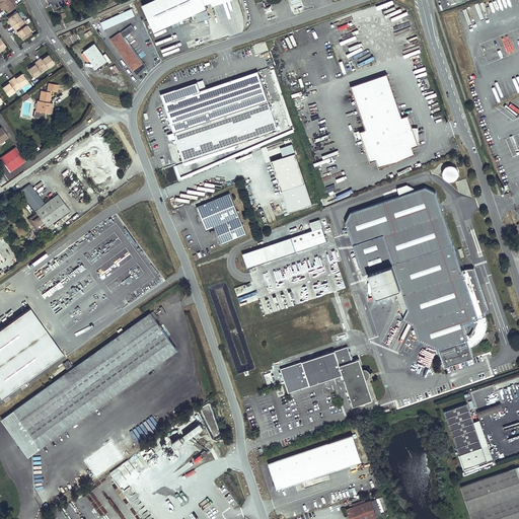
[(0,0),(0,6),(3,11),(12,5),(10,3),(8,0),(0,0)]
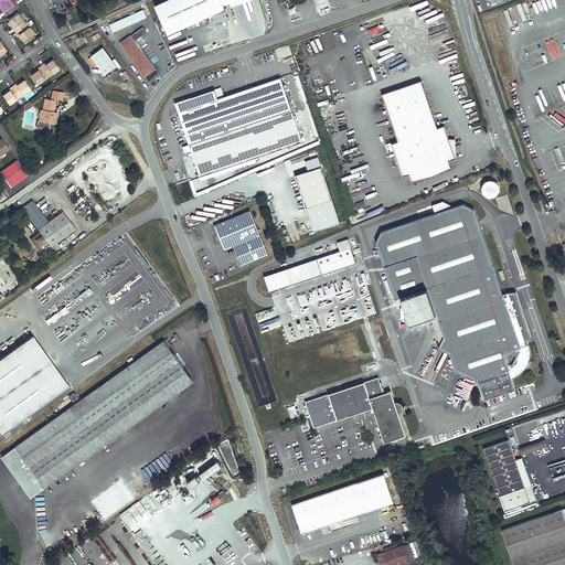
[(144,10),(109,24),(113,33),(147,19),(144,10)]
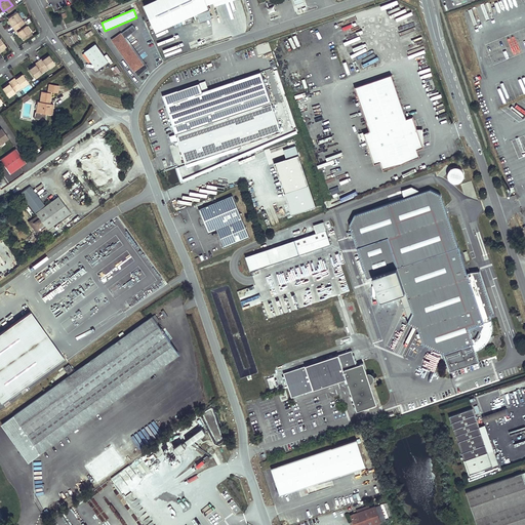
[(9,24),(11,27),(19,22),(17,18),(19,17),(14,10),(6,15),(7,17),(10,23),(9,24)]
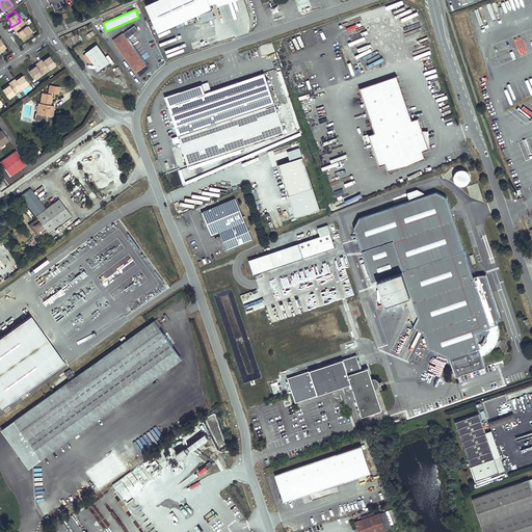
[(212,11),(201,15),(204,22),(214,19),(212,11)]
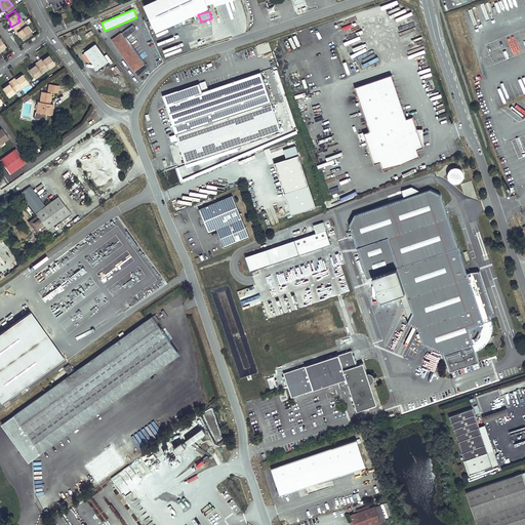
[(29,31),(24,24),(22,25),(19,22),(11,27),(14,31),(15,30),(18,34),(21,36),(29,31)]
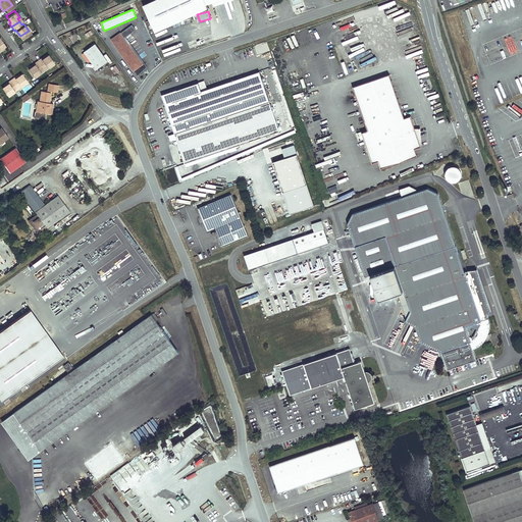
[(23,40),(33,35),(31,32),(21,37),(23,40)]
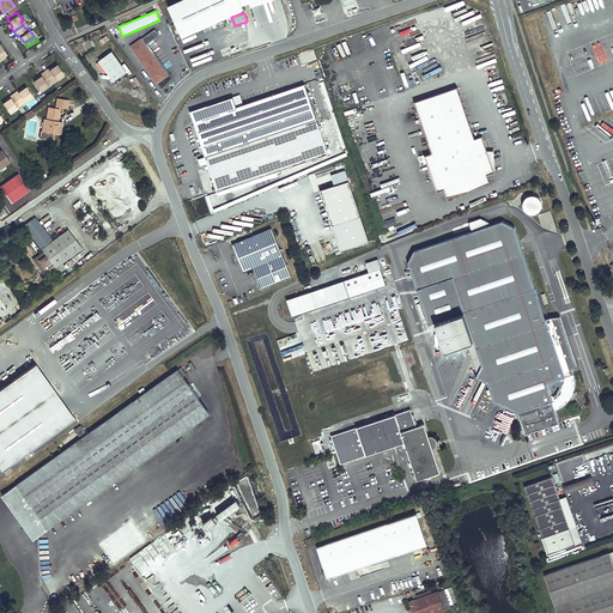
[(137,48),(132,52),(146,71),(168,55),(153,37),(149,40),(151,43),(139,52),(137,48)]
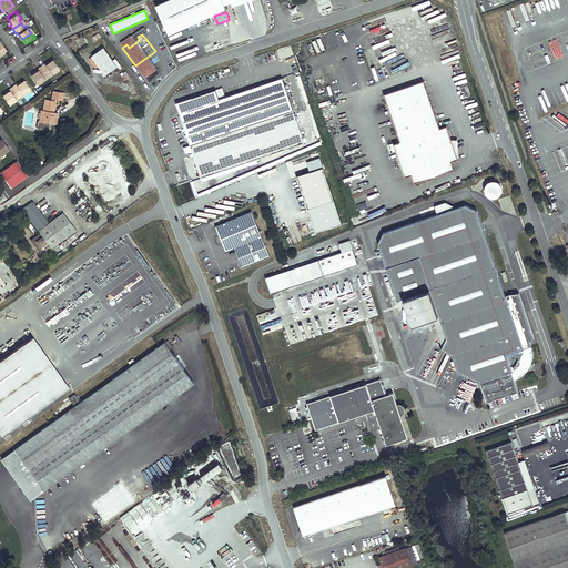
[(103,49),(92,57),(105,75),(117,67),(103,49)]
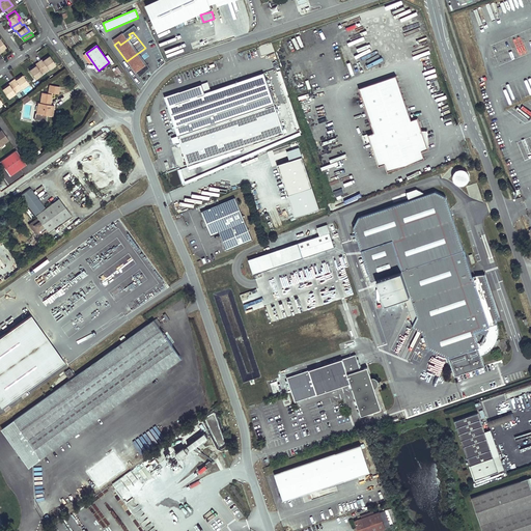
[(51,65),(45,57),(43,59),(38,62),(37,61),(34,63),(39,71),(43,68),(44,71),(51,65)]
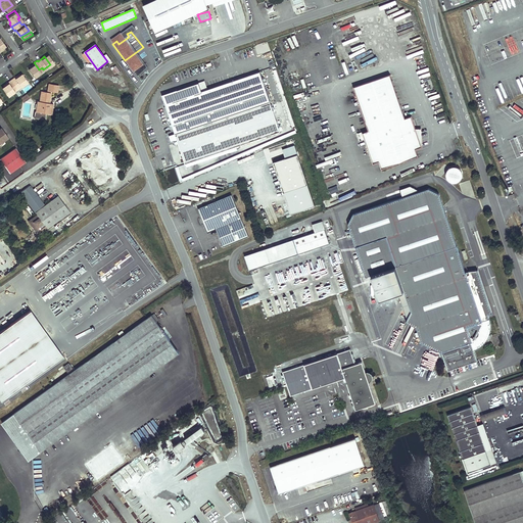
[(39,69),(34,62),(30,64),(31,65),(27,69),(25,70),(30,79),(37,74),(36,73),(39,69)]
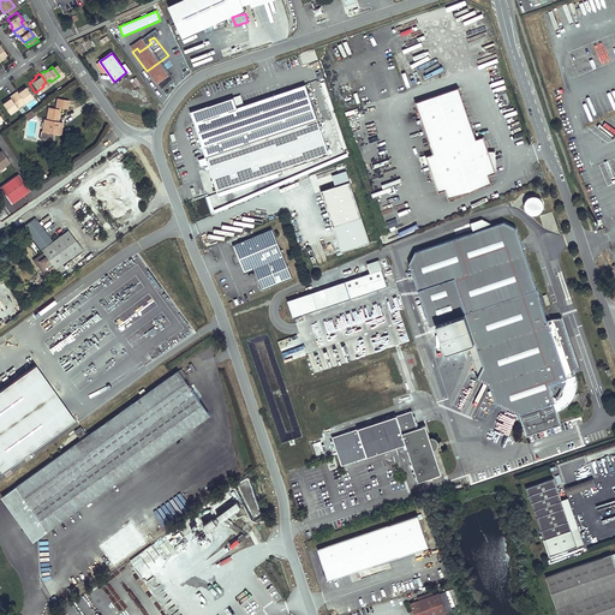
[(234,97),(191,112),(208,159),(219,154),(320,119),(306,83),(238,107),(234,97)]
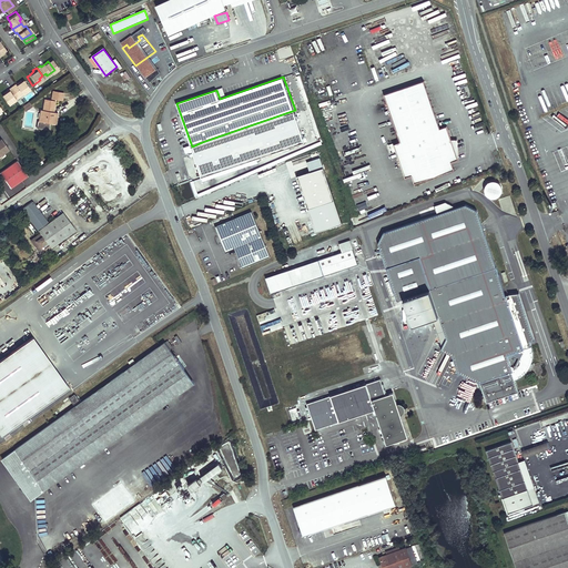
[(414,175),(416,183),(456,169),(453,161),(459,159),(453,139),(447,125),(442,128),(424,80),(384,94),(402,142),(395,144),(407,178),(414,175)]
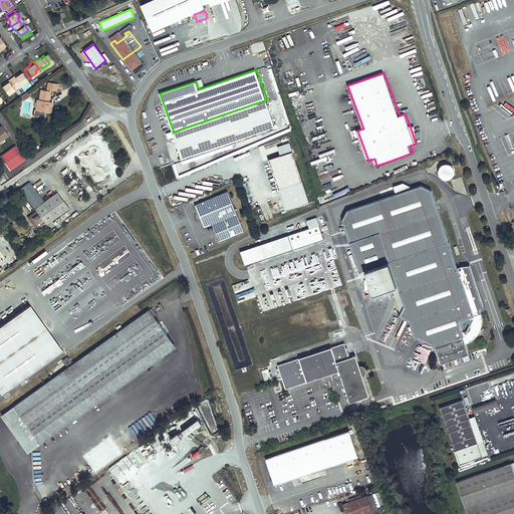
[(23,82),(17,73),(15,75),(11,78),(10,77),(7,79),(12,87),(15,85),(16,87),(23,82)]
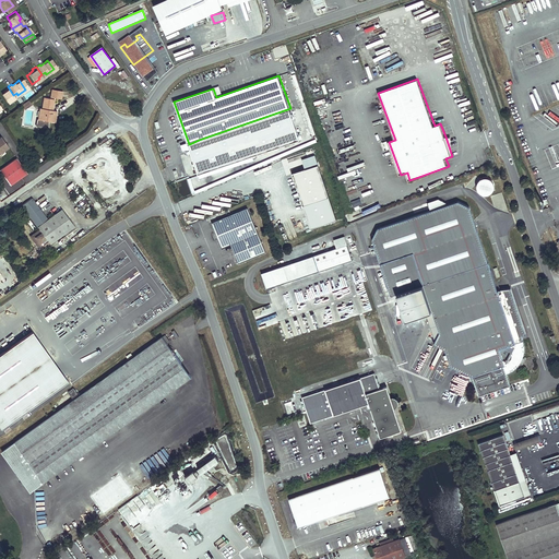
[(13,95),(8,86),(3,90),(4,91),(0,93),(0,98),(3,105),(11,99),(10,97),(13,95)]
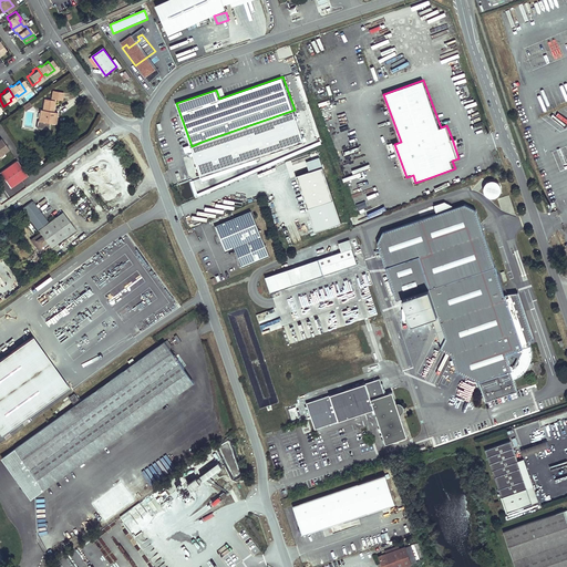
[(47,93),(45,101),(57,103),(58,95),(47,93)]
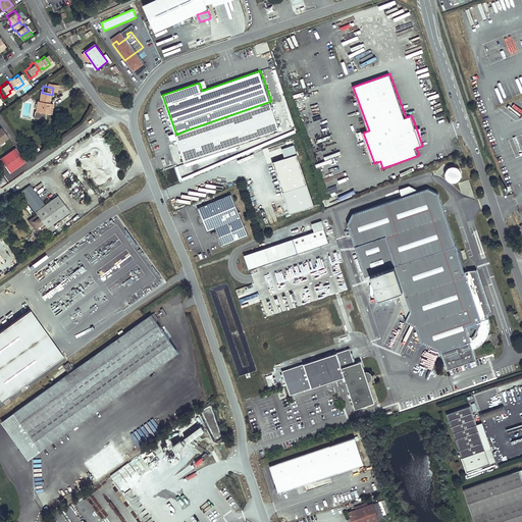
[(31,113),(43,116),(45,105),(46,96),(37,94),(35,103),(33,103),(31,113)]
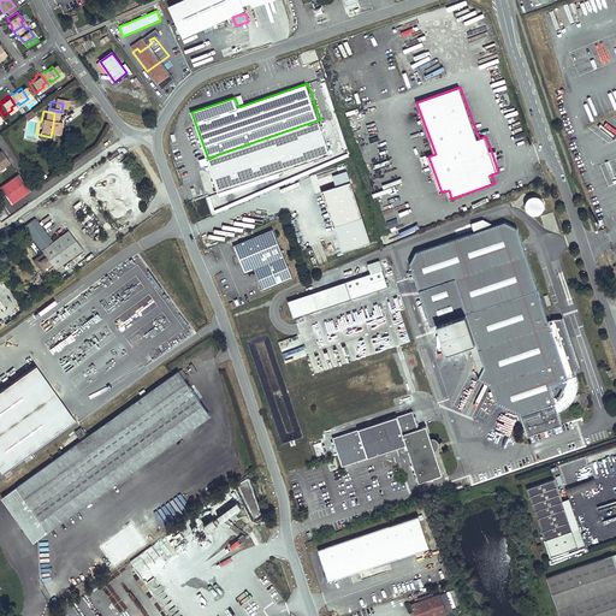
[(22,123),(29,117),(27,112),(18,118),(22,123)]
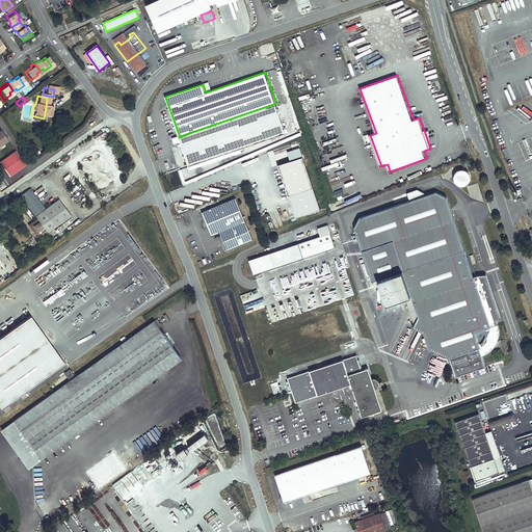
[(295,153),(306,149),(301,140),(292,144),(295,153)]
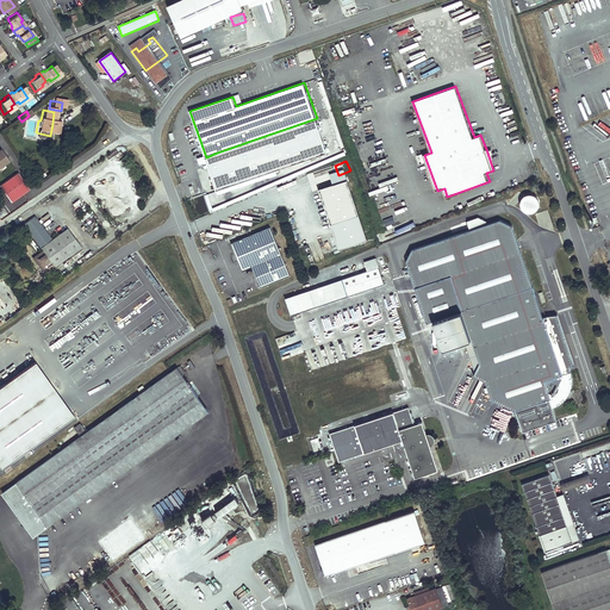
[(30,187),(18,170),(0,184),(0,185),(12,201),(30,187)]
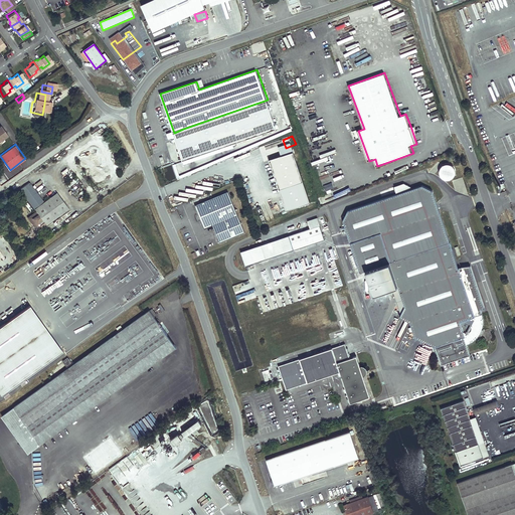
[(403,185),(394,188),(396,195),(348,212),(343,222),(361,274),(366,273),(376,301),(400,293),(415,338),(436,348),(443,366),(472,356),(468,344),(470,344),(473,342),(476,339),(480,335),(483,330),(484,323),(484,317),(483,315),(482,311),(485,310),(471,267),(462,268),(463,271),(460,272),(452,249),(455,248),(454,244),(451,245),(433,192),(422,187),(411,190),(410,188),(403,185)]
